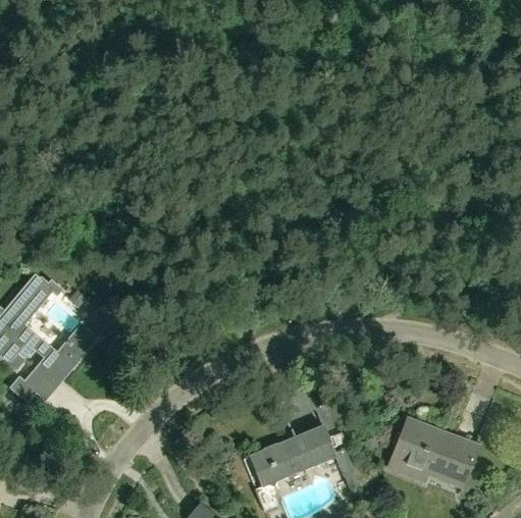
[(40,275),(35,271),(0,313),(0,354),(16,368),(24,358),(23,357),(33,346),(45,356),(42,359),(64,377),(99,335),(81,321),(57,350),(23,323),(52,290),(58,294),(63,288),(51,278),(49,280),(41,274),(40,275)]
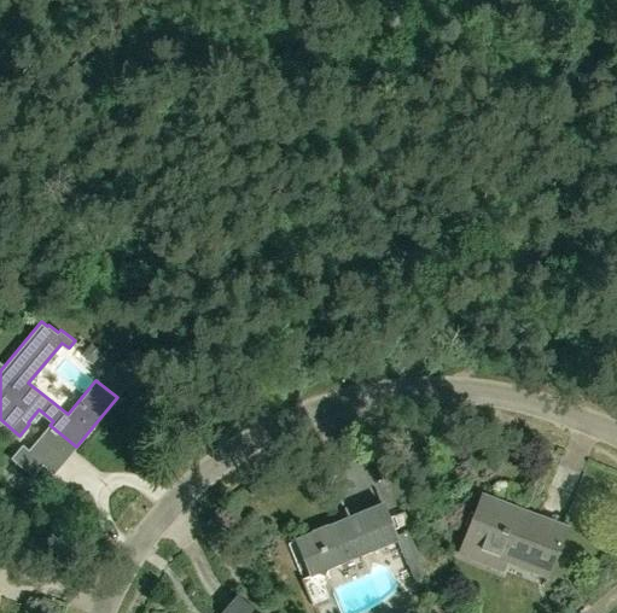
[(68,457),(41,436),(30,449),(23,443),(12,456),(34,474),(44,461),(57,471),(68,457)]
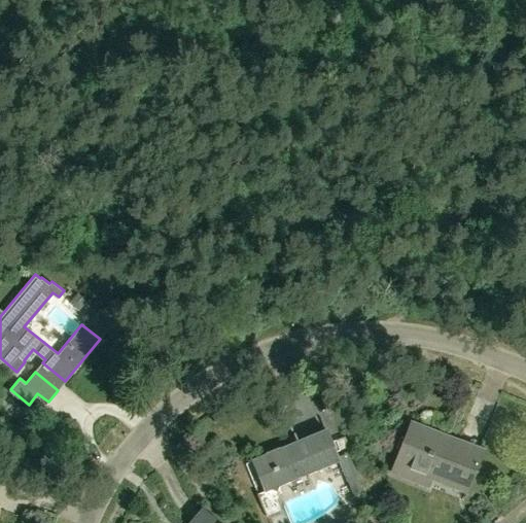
[(469,488),(484,452),(414,423),(394,471),(430,485),(434,474),(469,488)]
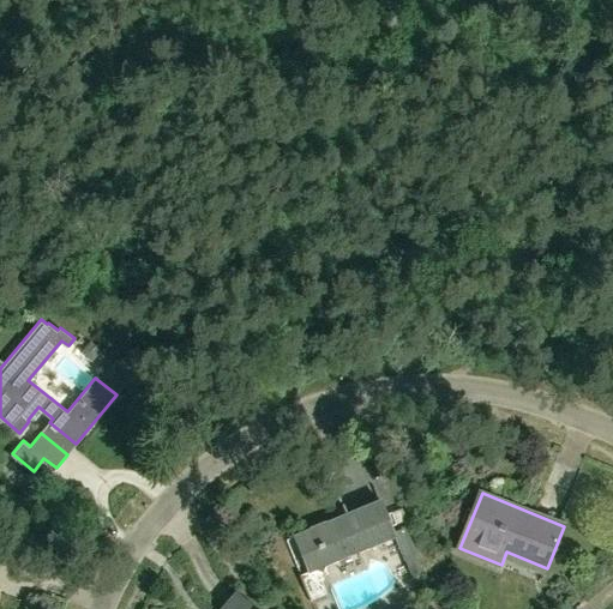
[(396,530),(384,499),(296,534),(311,570),(398,536),(407,558),(413,573),(424,570),(406,526),(396,530)]
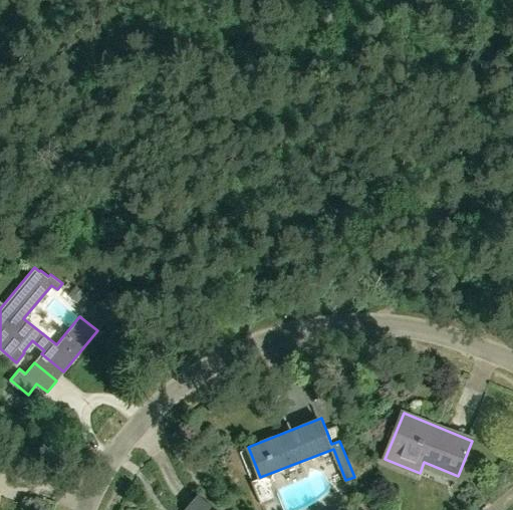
[(217,509),(201,496),(189,509),(217,509)]
